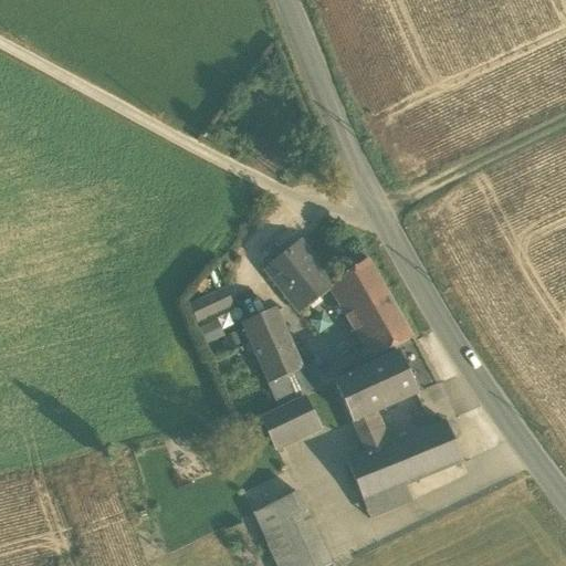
[(292,306),(297,314),(329,290),(335,285),(334,284),(302,243),(265,273),(292,306)]
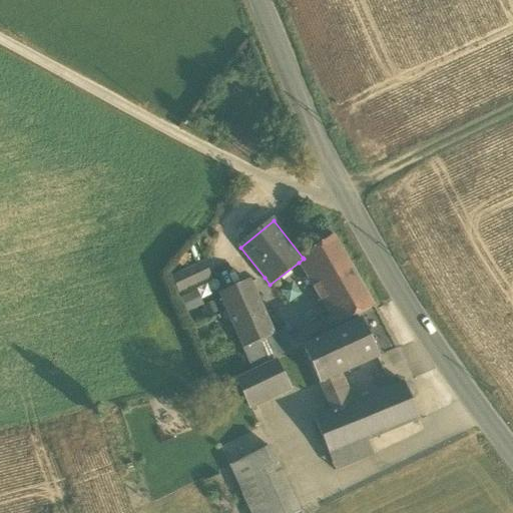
[(299,263),(330,318),(287,340),(292,350),(336,327),(374,307),(333,235),(303,258),(304,259),(299,263)]
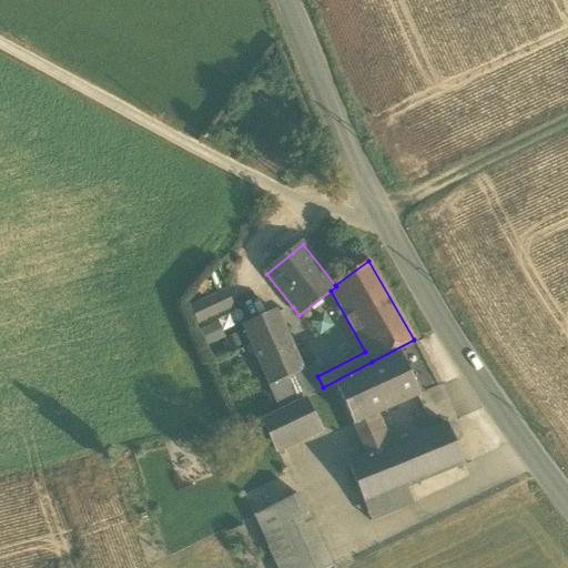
[(185,308),(194,330),(229,314),(220,294),(185,308)]
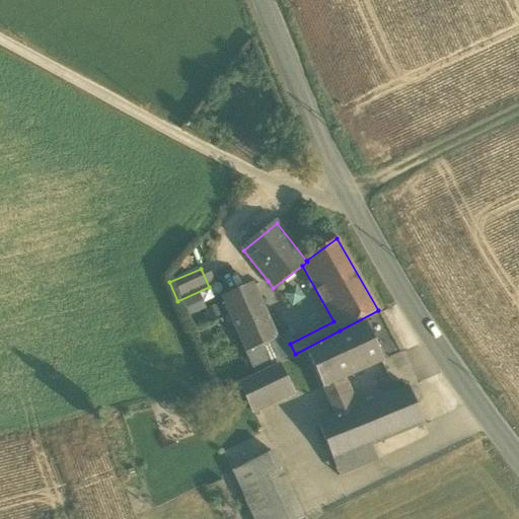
[(222,300),(245,353),(277,340),(254,287),(222,300)]
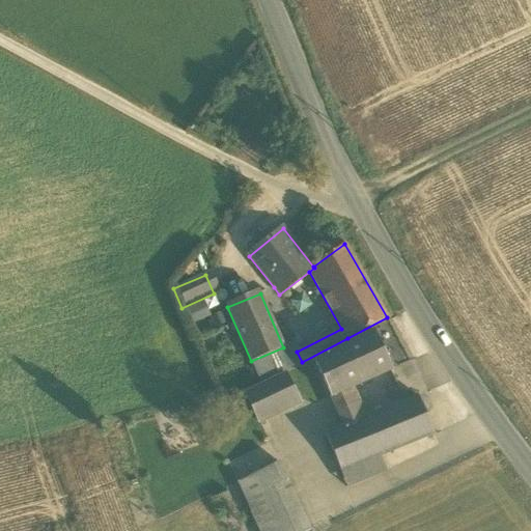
[(193,320),(210,314),(203,299),(187,306),(193,320)]
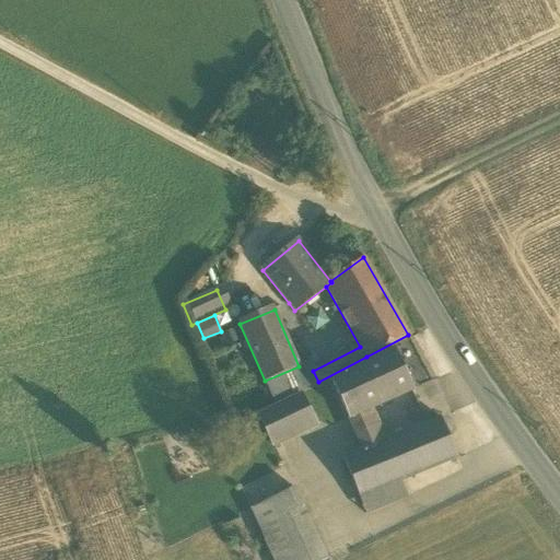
[(330,380),(348,419),(373,408),(412,391),(394,349),(330,380)]
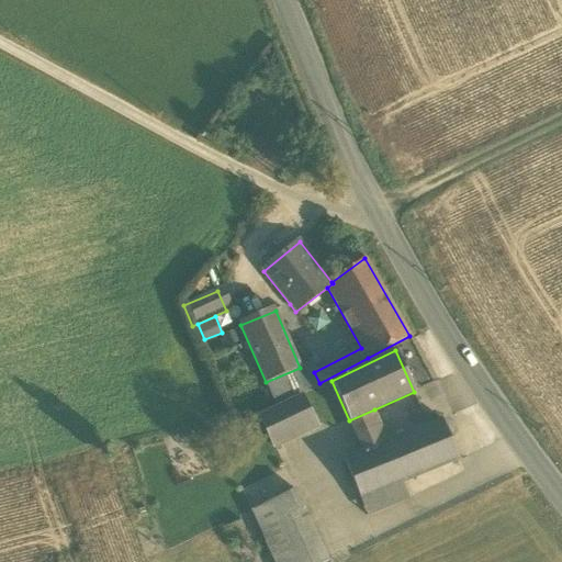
[(266,382),(276,405),(319,383),(314,372),(310,363),(300,368),(266,382)]
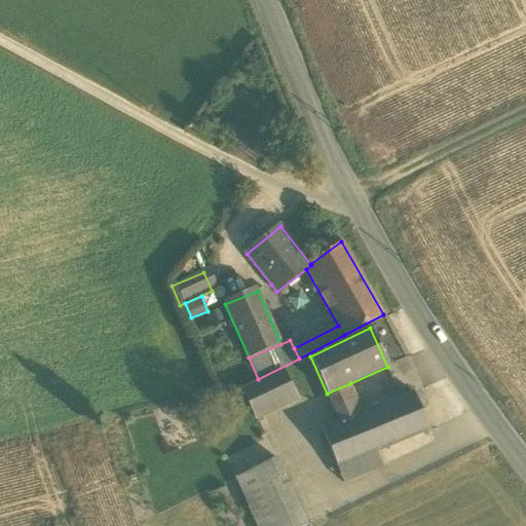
[(284,373),(242,391),(256,419),(297,401),(284,373)]
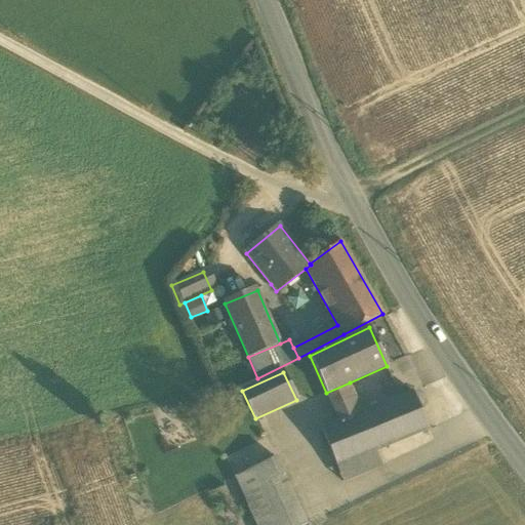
[(350,382),(326,393),(325,393),(337,422),(363,412),(350,382)]
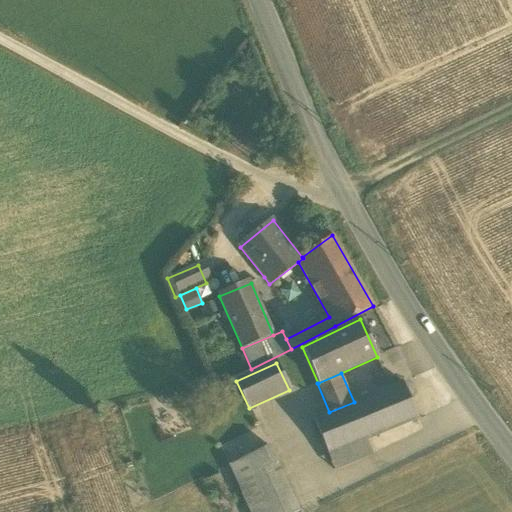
[(385,389),(354,402),(329,412),(313,418),(328,455),(366,440),(417,418),(403,384),(403,383),(386,390),(385,389)]
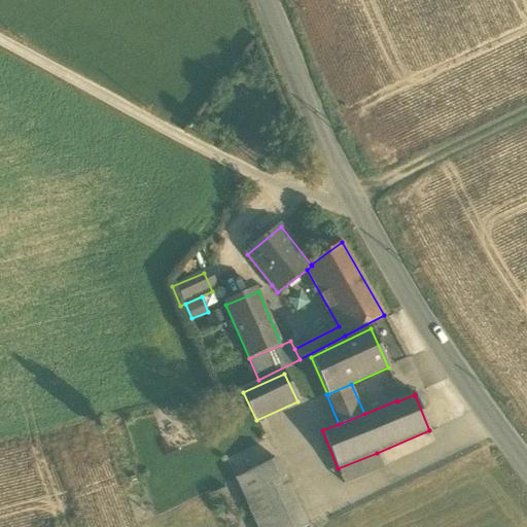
[(377,453),(338,468),(344,484),(383,467),(377,453)]
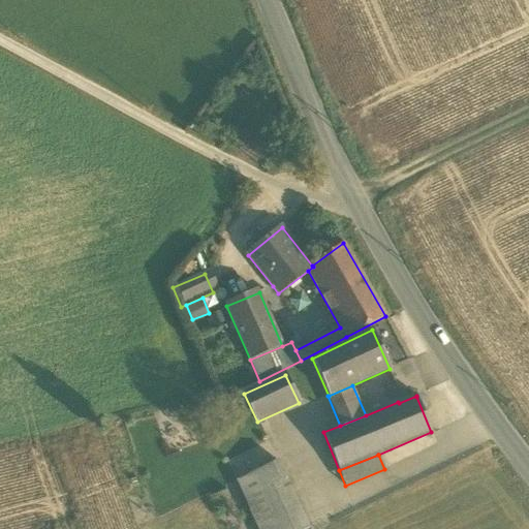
[(237,481),(250,510),(291,491),(277,461),(237,481)]
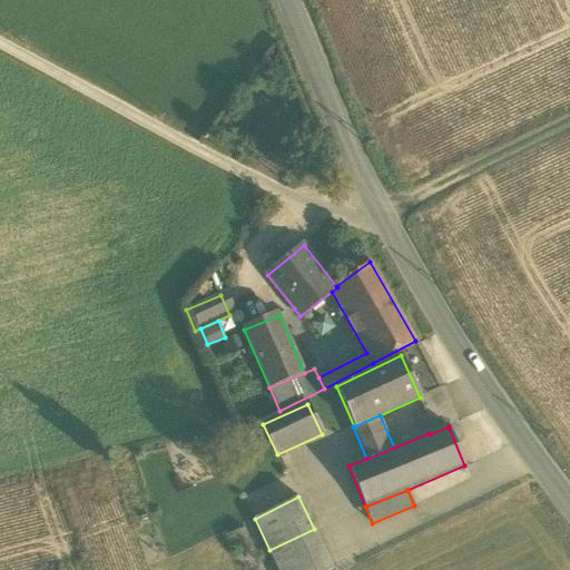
[(269,550),(278,569),(332,569),(334,569),(326,553),(314,529),(269,550)]
